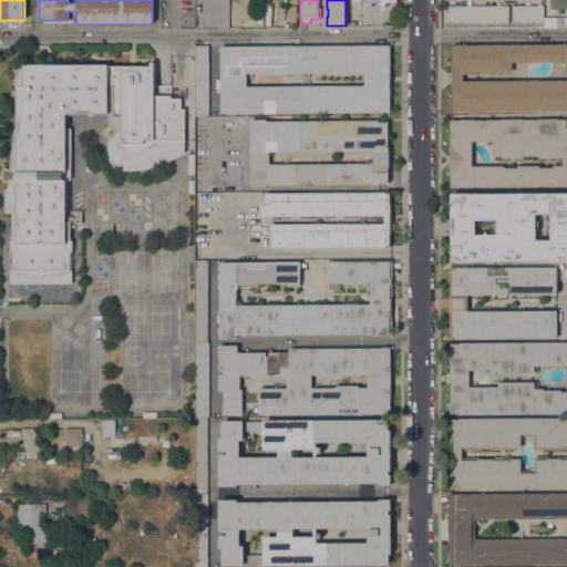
[(566,0),(566,9),(563,9),(563,13),(557,13),(557,8),(549,8),(549,0),(566,0)]
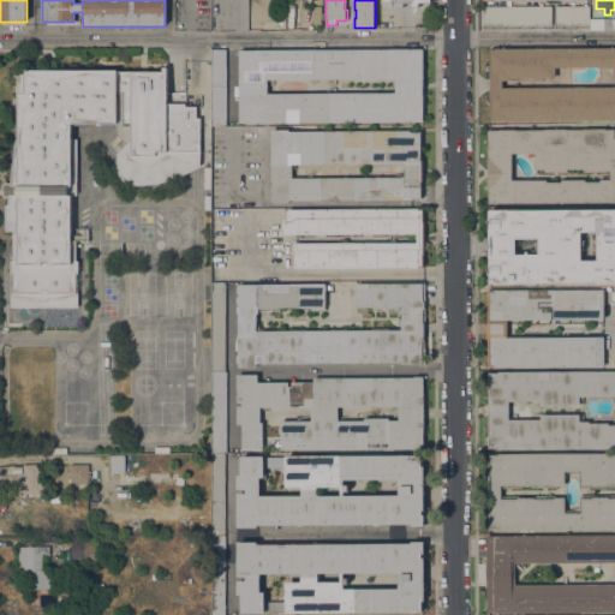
[(551,6),(551,25),(482,25),(482,6),(551,6)]
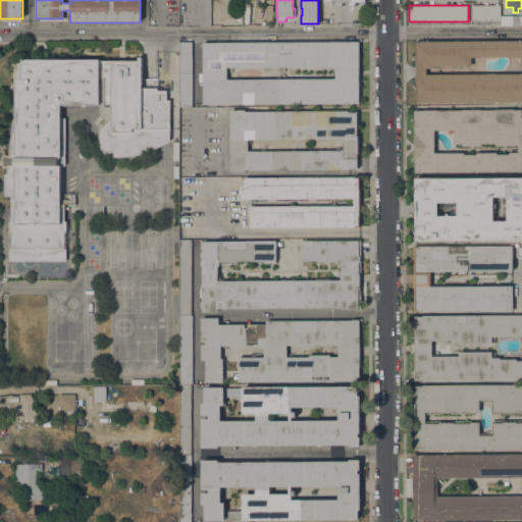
[(500,5),(500,21),(470,21),(470,5),(500,5)]
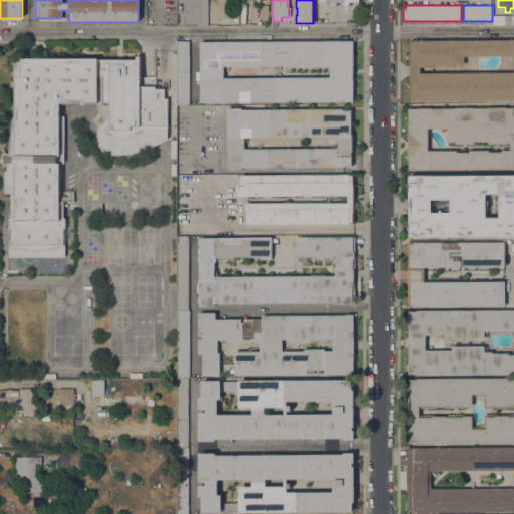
[(513,25),(504,25),(504,15),(513,15),(513,25)]
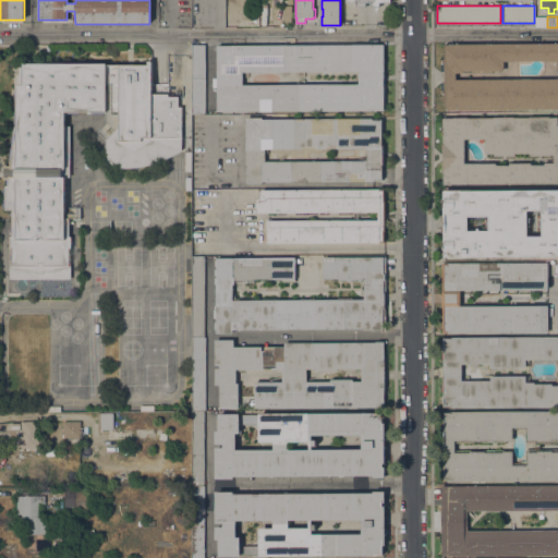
[(238,27),(238,17),(258,17),(258,27),(238,27)]
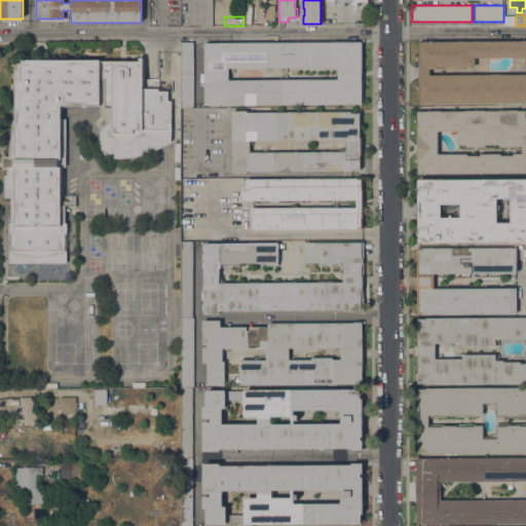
[(422,103),(418,103),(418,88),(416,88),(416,77),(419,77),(419,68),(416,68),(416,57),(418,57),(418,42),(422,42),(422,41),(525,40),(525,103),(422,104),(422,103)]
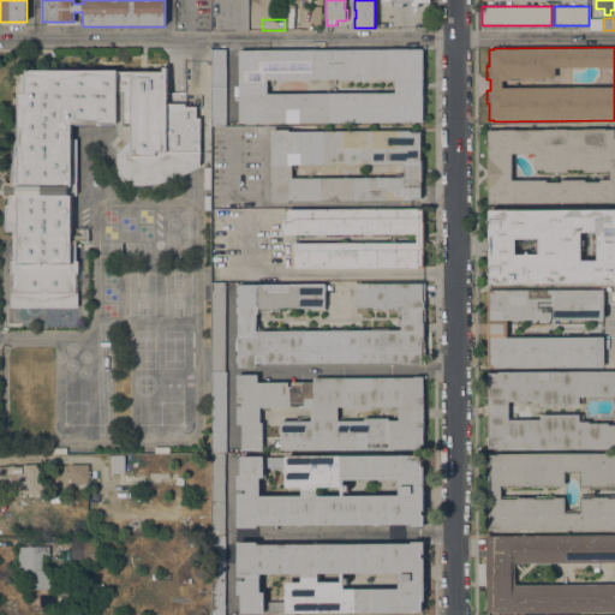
[(226,125),(212,125),(212,49),(226,49),(226,125)]
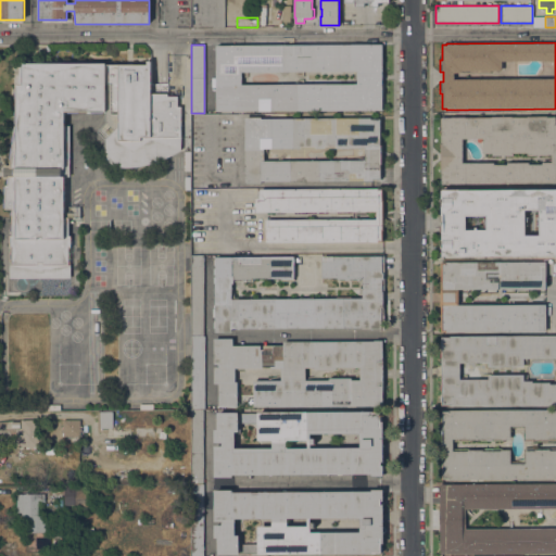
[(216,46),(382,45),(382,110),(216,111),(216,46)]
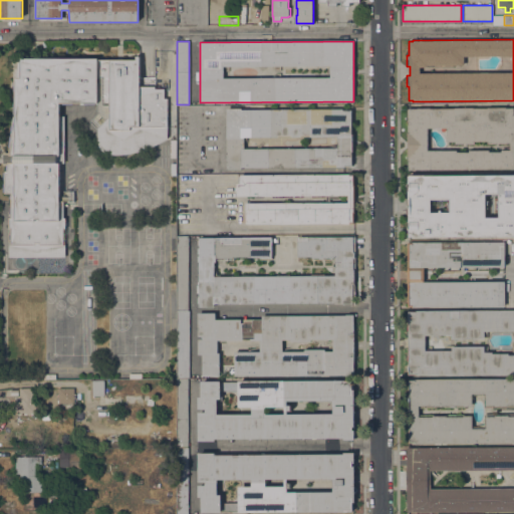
[(63,244),(65,244),(65,257),(8,257),(9,244),(9,218),(10,218),(11,199),(9,199),(9,196),(10,196),(10,194),(4,194),(4,192),(2,192),(2,176),(2,172),(4,172),(6,172),(7,165),(3,165),(3,153),(8,153),(13,116),(15,116),(15,107),(14,78),(16,78),(18,60),(20,60),(20,58),(97,58),(97,59),(136,59),(136,56),(139,56),(139,86),(155,86),(155,88),(165,88),(165,98),(168,98),(168,106),(168,139),(163,141),(159,144),(147,149),(139,152),(131,154),(119,155),(115,155),(110,155),(108,155),(106,154),(103,153),(101,151),(99,148),(97,143),(97,137),(97,129),(105,120),(97,112),(97,106),(97,102),(93,102),(93,104),(84,104),(84,103),(71,103),(71,104),(62,104),(62,103),(59,103),(59,107),(59,115),(64,115),(64,163),(59,163),(59,176),(59,201),(63,201),(63,218),(65,218),(65,228),(63,228),(63,244)]
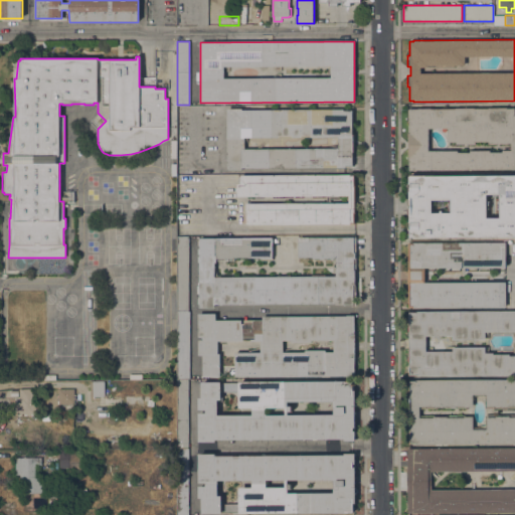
[(407,133),(408,133),(408,109),(417,109),(417,108),(431,108),(431,109),(455,109),(455,108),(474,108),(474,109),(488,109),(488,108),(506,108),(506,109),(514,109),(514,115),(514,169),(408,170),(407,133)]
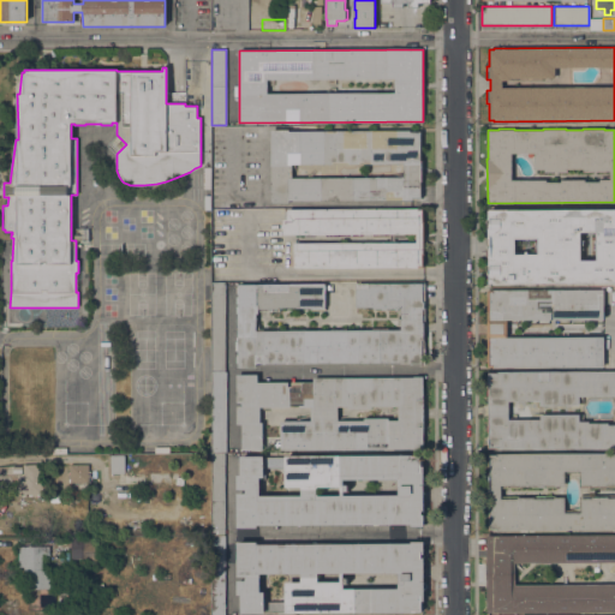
[(270,203),(270,130),(288,130),(288,131),(410,131),(410,132),(421,132),(421,160),(423,160),(423,183),(421,183),(421,198),(412,198),(412,201),(288,201),(288,203),(270,203)]
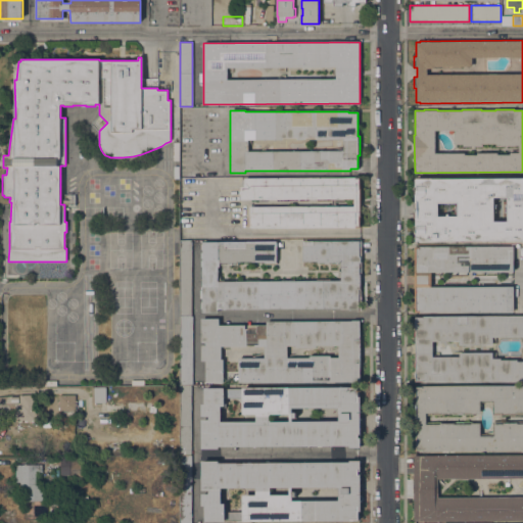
[(360,177),(360,188),(361,188),(361,217),(360,217),(360,227),(250,228),(250,206),(332,205),(332,199),(240,199),(240,187),(244,186),(244,178),(360,177)]
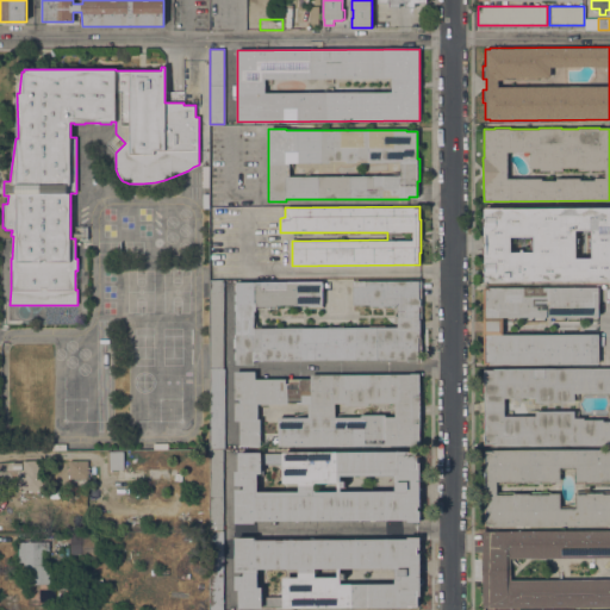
[(609,280),(485,280),(485,272),(484,272),(483,263),(485,263),(485,254),(484,254),(484,236),(485,236),(485,228),(484,228),(484,218),(485,218),(485,209),(609,207),(609,280)]
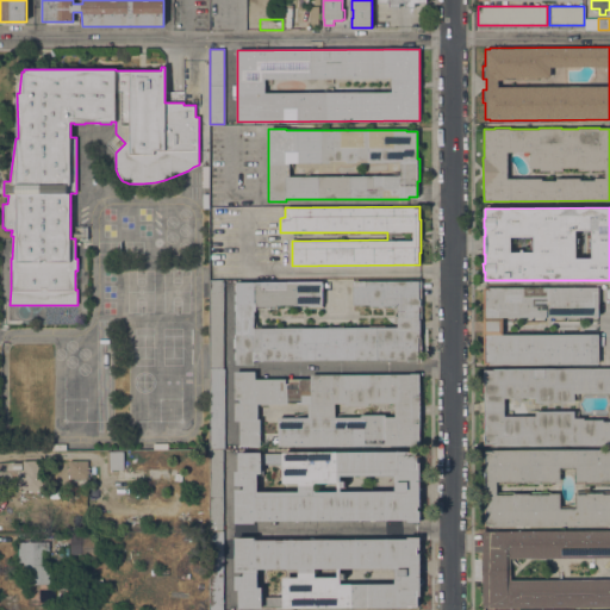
[(224,368),(224,369),(210,369),(210,281),(224,281),(224,368)]
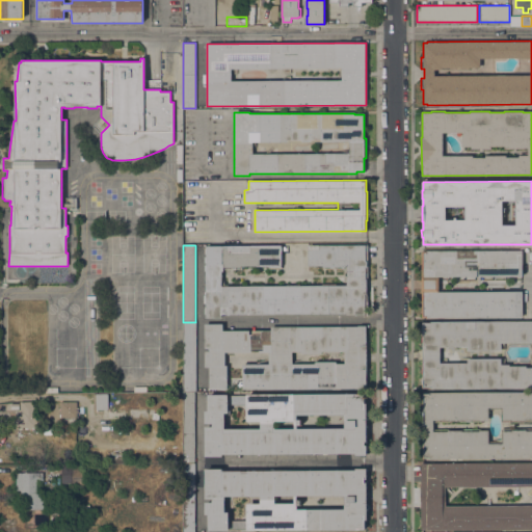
[(308,245),(365,245),(365,261),(367,261),(367,267),(365,267),(365,278),(367,278),(367,294),(365,294),(366,315),(346,315),(346,314),(221,314),(221,318),(206,318),(206,314),(205,314),(205,309),(206,308),(206,303),(204,303),(204,295),(206,295),(206,294),(205,294),(205,292),(206,292),(206,289),(205,289),(205,286),(206,286),(206,284),(205,284),(205,278),(206,278),(206,270),(205,270),(205,265),(206,265),(206,263),(205,263),(205,257),(206,257),(206,254),(205,254),(205,248),(206,248),(206,245),(281,245),(281,269),(268,269),(268,266),(242,266),(242,269),(223,269),(223,271),(221,271),(221,286),(347,286),(347,266),(345,266),(345,267),(344,267),(344,268),(323,268),(323,267),(322,267),(322,266),(308,266),(308,245)]
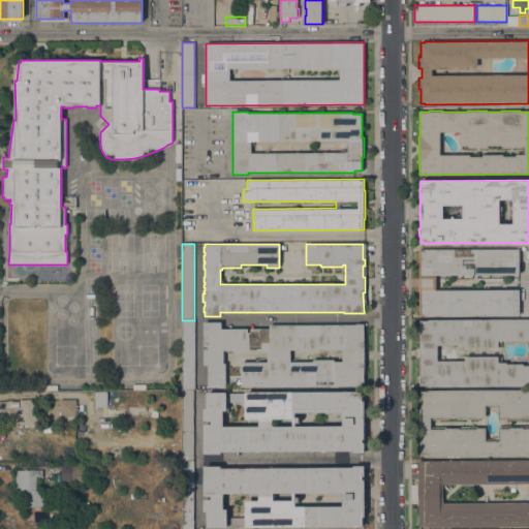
[(519,289),(519,315),(418,315),(418,249),(519,249),(519,275),(436,275),(436,289),(519,289)]
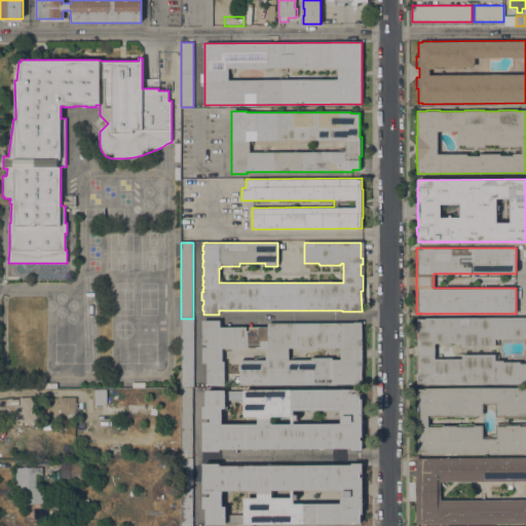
[(425,383),(418,383),(417,318),(525,317),(525,383),(425,384),(425,383)]
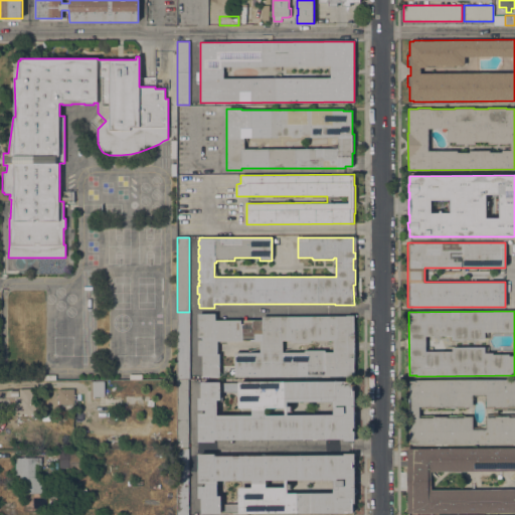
[(177,380),(177,312),(189,312),(189,379),(188,379),(188,380),(177,380)]
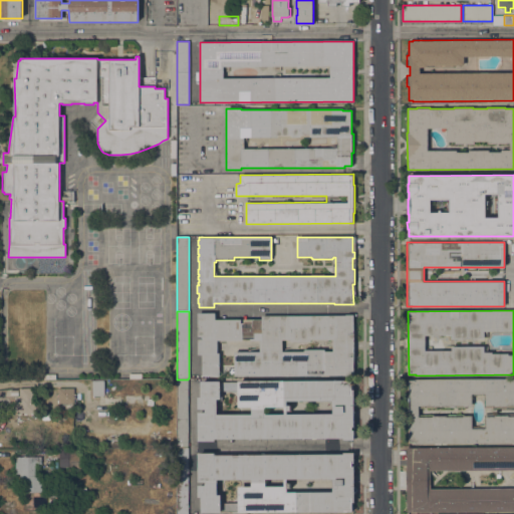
[(346,375),(234,375),(234,351),(260,351),(260,340),(218,340),(218,353),(219,353),(220,375),(202,376),(202,354),(198,354),(198,339),(202,339),(202,336),(198,336),(198,313),(215,313),(215,319),(241,319),(241,323),(243,323),(243,319),(262,319),(262,315),(345,315),(345,314),(353,314),(353,375),(346,376),(346,375)]
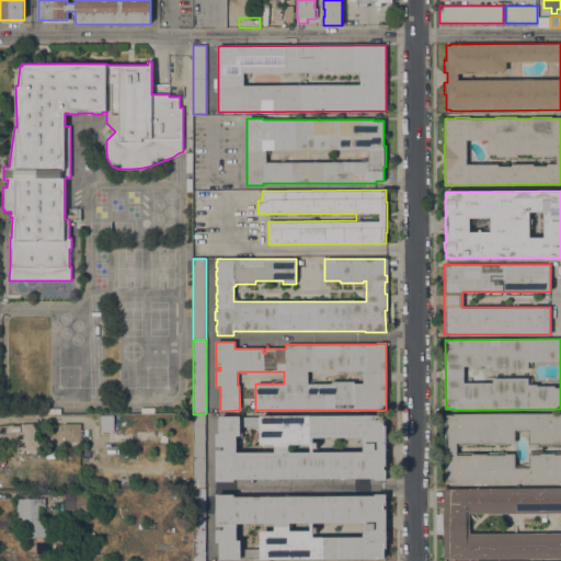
[(454,483),(446,483),(446,414),(560,413),(560,483),(454,484),(454,483)]
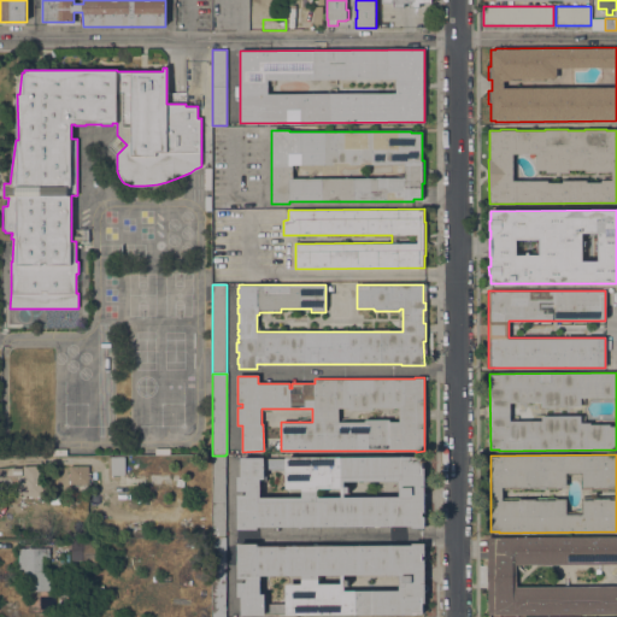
[(212,456),(225,456),(225,538),(212,539),(212,456)]
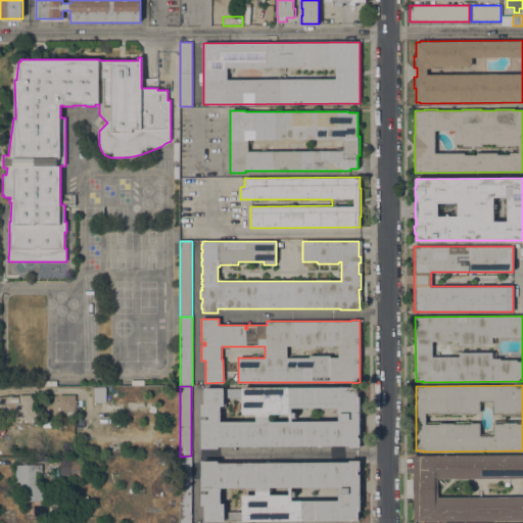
[(201,419),(208,419),(208,416),(201,416),(201,405),(204,403),(204,388),(224,388),(224,407),(221,407),(221,422),(256,421),(256,414),(242,414),(242,387),(350,386),(350,387),(358,387),(358,396),(360,396),(361,447),(349,447),(349,445),(219,446),(219,448),(201,448),(201,419)]
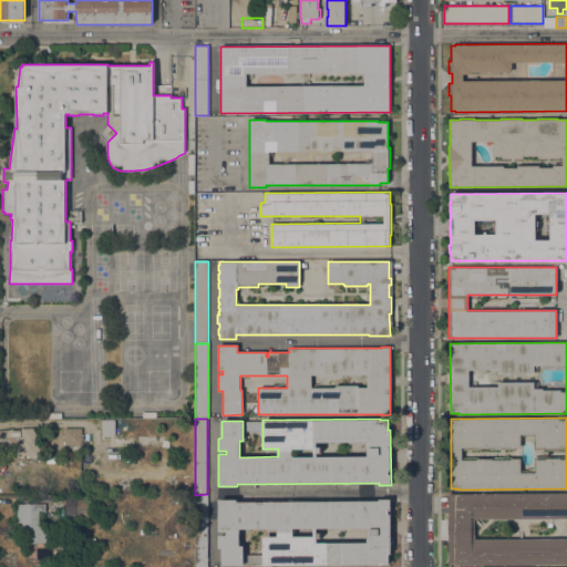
[(115,420),(115,436),(120,436),(120,442),(115,442),(115,449),(109,449),(109,436),(100,436),(100,420),(115,420)]
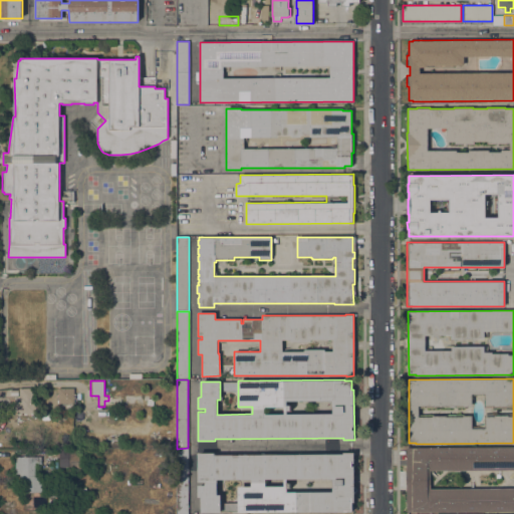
[(35,388),(35,408),(40,408),(40,414),(31,414),(31,415),(27,415),(27,414),(15,414),(15,397),(19,397),(19,388),(35,388)]
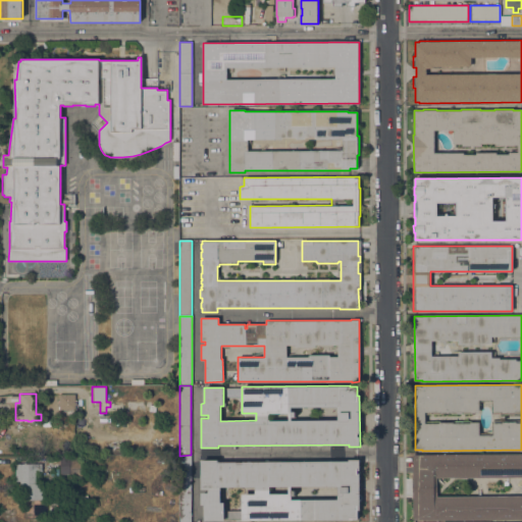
[(75,394),(75,414),(60,413),(60,410),(59,410),(59,394),(75,394)]
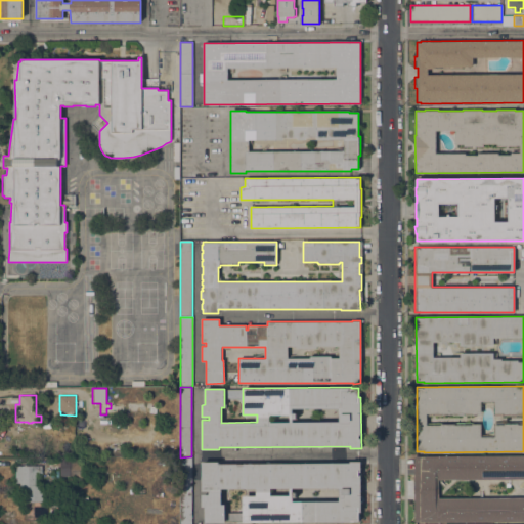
[(415,456),(523,455),(523,521),(415,522),(415,456)]
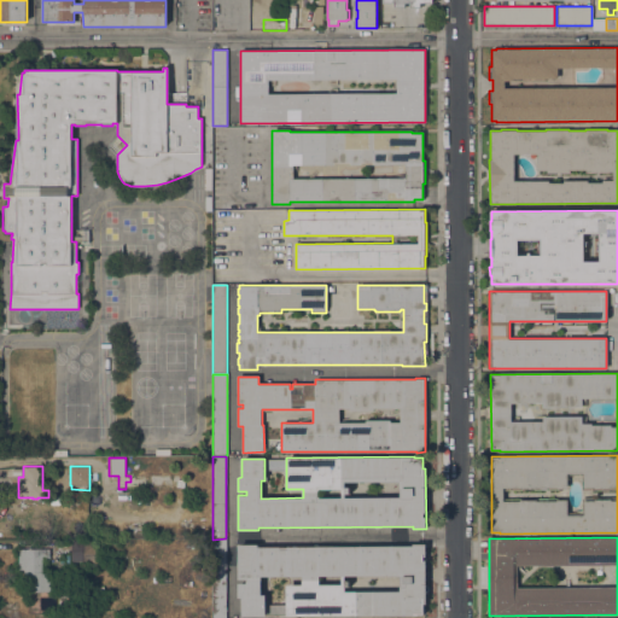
[(226,538),(226,617),(213,617),(213,540),(226,538)]
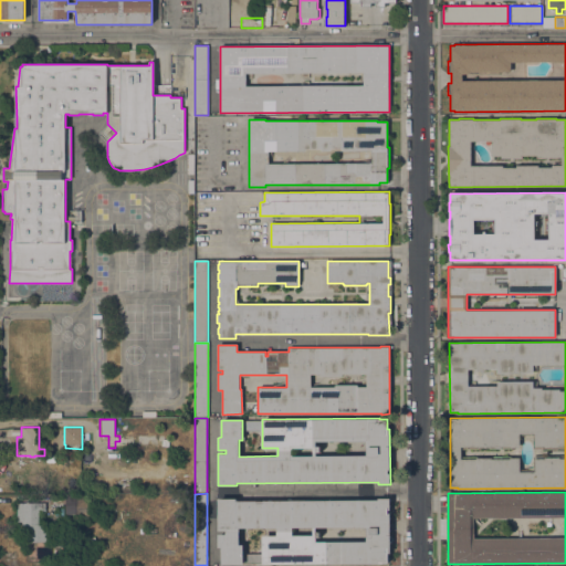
[(83,494),(83,499),(92,499),(92,516),(82,516),(82,514),(65,514),(64,494),(83,494)]
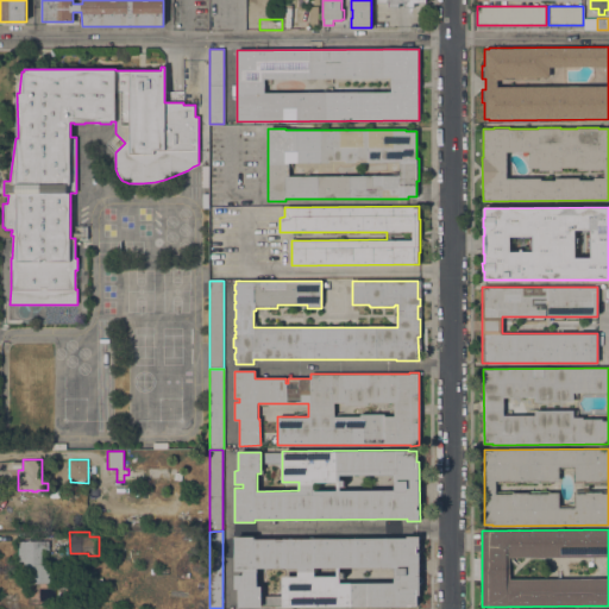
[(238,589),(234,589),(234,575),(243,575),(243,571),(234,571),(234,537),(255,537),(255,539),(407,538),(407,537),(420,537),(420,596),(418,596),(418,606),(409,606),(409,607),(238,607),(238,589)]
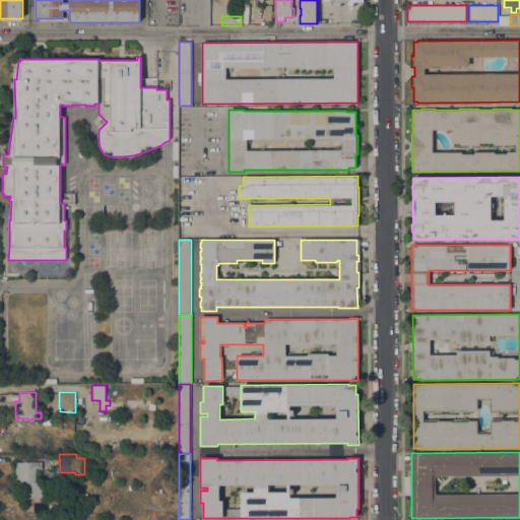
[(42,462),(42,469),(37,469),(37,478),(40,478),(40,485),(45,485),(45,498),(22,498),(22,486),(20,486),(20,479),(15,479),(15,461),(42,462)]
